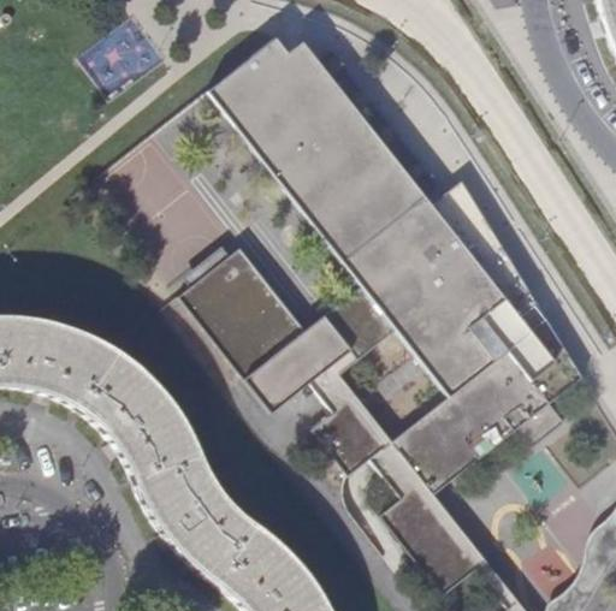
[(597,0),(598,7),(606,34),(615,51),(615,52),(615,0),(597,0)]
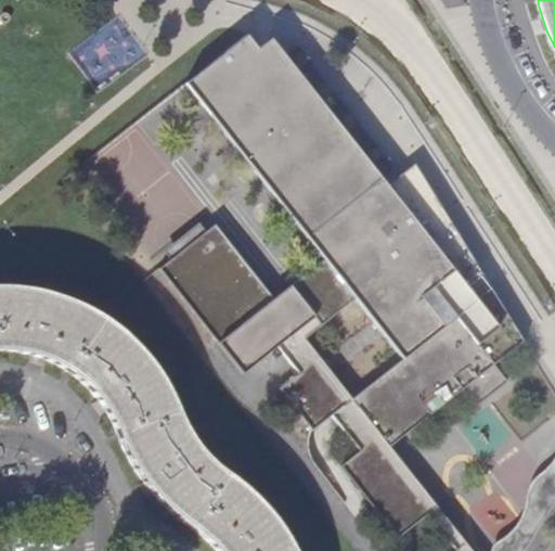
[(459,549),(454,550),(476,550),(391,445),(464,387),(478,405),(510,380),(495,362),(526,338),(493,287),(478,298),(454,269),(473,254),(431,187),(404,205),(387,182),(382,177),(284,52),(272,62),(258,45),(248,31),(186,80),(326,256),(358,296),(407,356),(356,396),(308,336),(274,297),(216,223),(160,268),(244,373),(279,346),(300,373),(281,388),(313,430),(334,414),(362,450),(343,466),(399,537),(429,513),(459,549)]
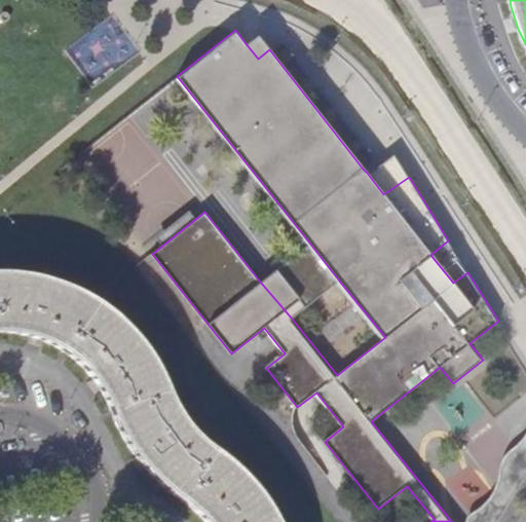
[(257,33),(245,42),(258,59),(269,49),(257,33)]
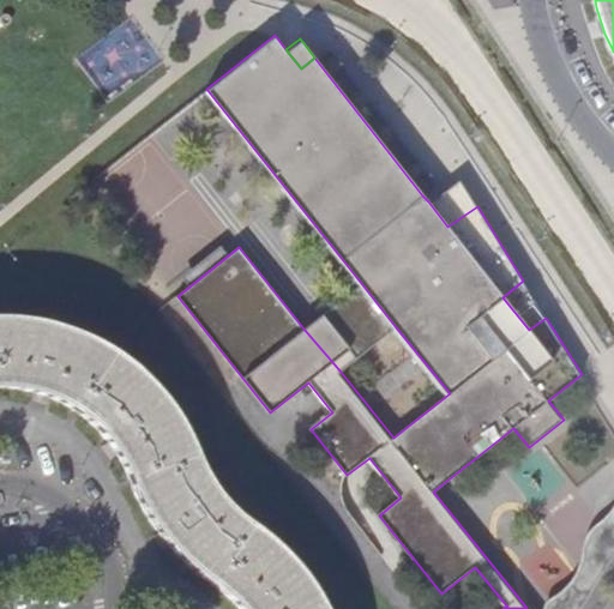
[(459,178),(428,202),(447,227),(477,206),(459,178)]
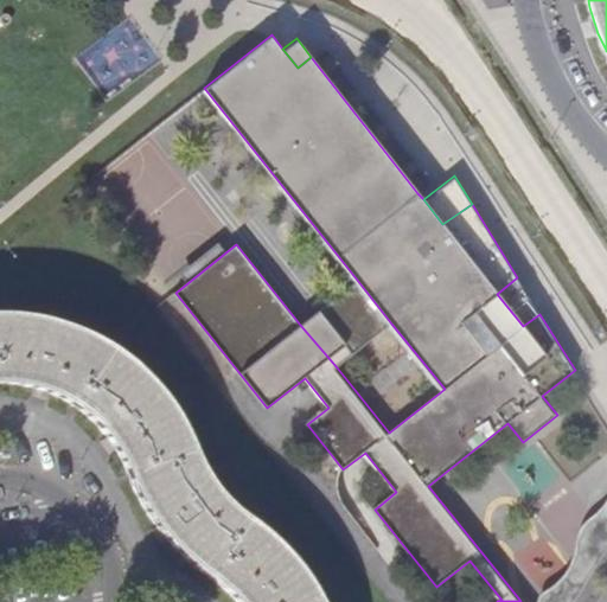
[(517,277),(497,294),(523,326),(540,314),(517,277)]
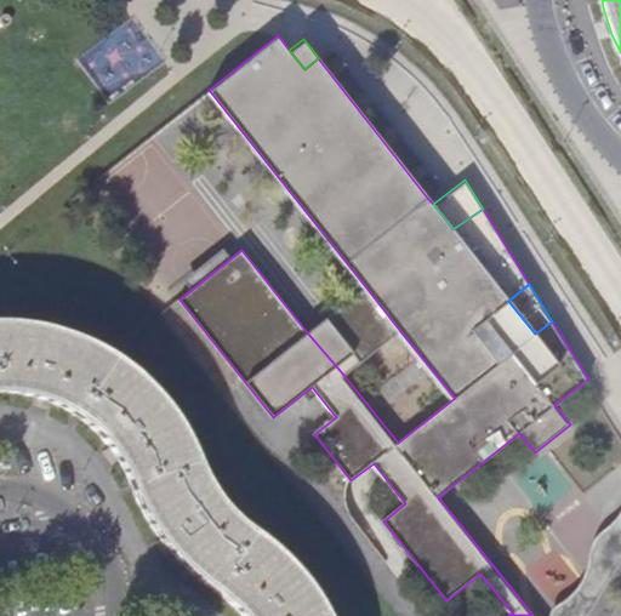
[(400,331),(365,286),(307,332),(345,376),(400,331)]
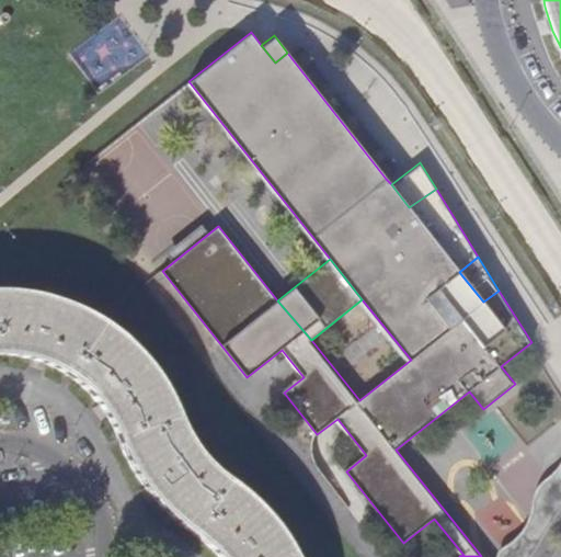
[(295,556),(282,531),(263,504),(241,484),(232,477),(217,466),(204,452),(192,436),(181,418),(172,394),(167,383),(157,365),(140,348),(119,327),(83,305),(54,293),(25,287),(0,285),(0,354),(2,354),(26,360),(46,366),(67,374),(90,393),(106,413),(121,435),(132,462),(144,480),(158,500),(176,515),(197,531),(209,540),(220,554),(222,556),(295,556)]
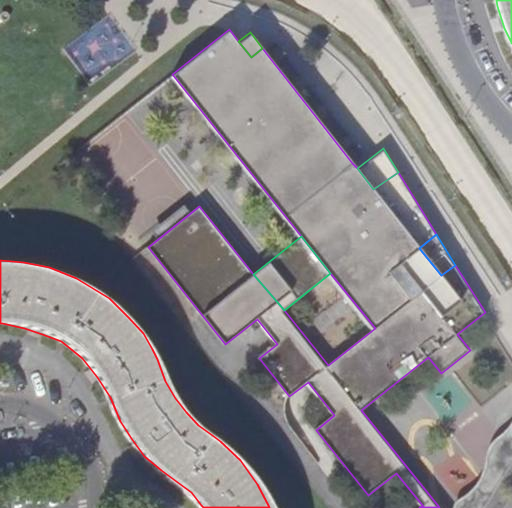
[(484,507),(511,463),(511,422),(511,423),(509,426),(507,428),(505,431),(502,432),(501,433),(499,434),(498,436),(496,438),(494,439),(493,441),(492,443),(490,445),(489,447),(488,449),(488,452),(487,454),(487,456),(487,457),(486,461),(486,464),(485,468),(484,471),(482,474),(481,477),(479,480),(477,483),(475,486),(473,489),(470,491),(468,493),(465,495),(462,497),(461,497),(460,497),(459,497),(458,498),(457,499),(457,500),(455,501),(455,502),(454,503),(454,504),(454,505),(454,506),(453,507),(484,507)]
